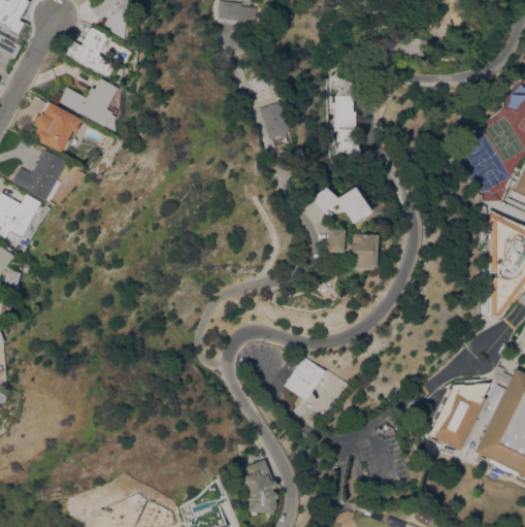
[(27,0),(0,0),(0,27),(17,35),(22,23),(18,21),(27,0)]
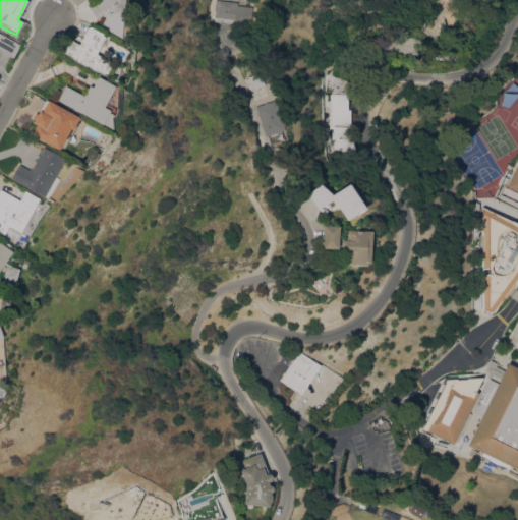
[(124,0),(122,38),(98,26),(105,19),(102,15),(97,19),(89,9),(99,0),(124,0)]
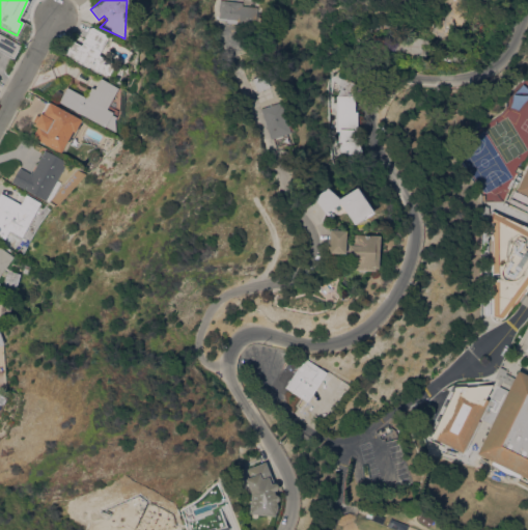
[(437,23),(439,24),(441,19),(445,21),(453,0),(474,0),(456,44),(433,33),(437,23)]
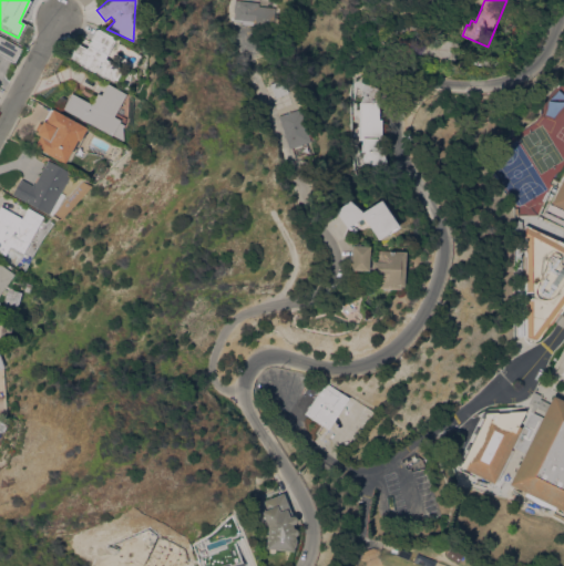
[(276,30),(257,28),(258,27),(245,26),(246,23),(237,22),(238,14),(236,14),(237,1),(243,1),(262,3),(262,8),(278,9),(276,22),(276,30)]
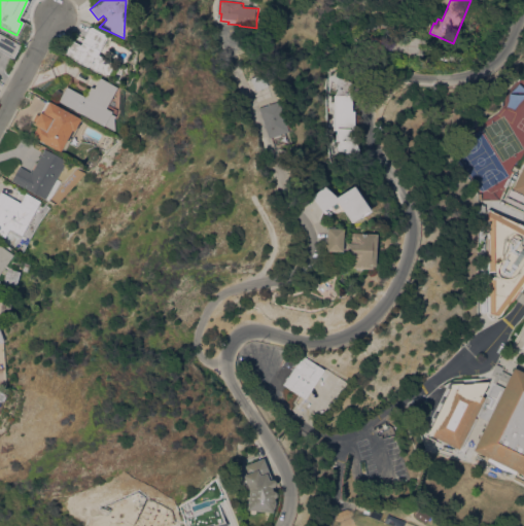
[(411,21),(412,28),(400,30),(398,30),(398,26),(397,21),(411,20),(411,21)]
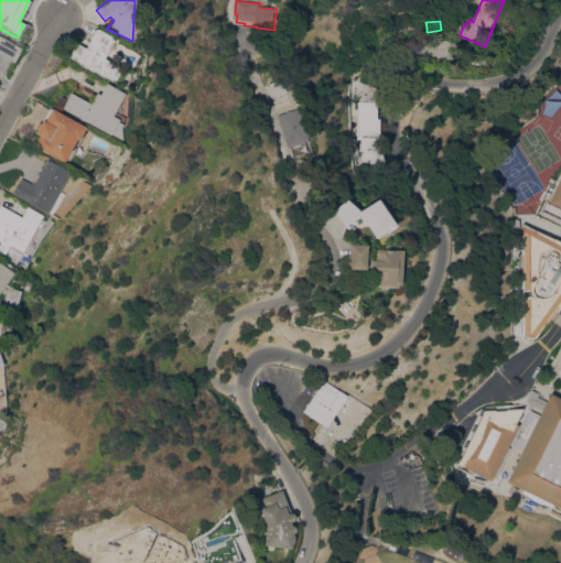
[(391,33),(391,28),(408,24),(409,30),(391,33)]
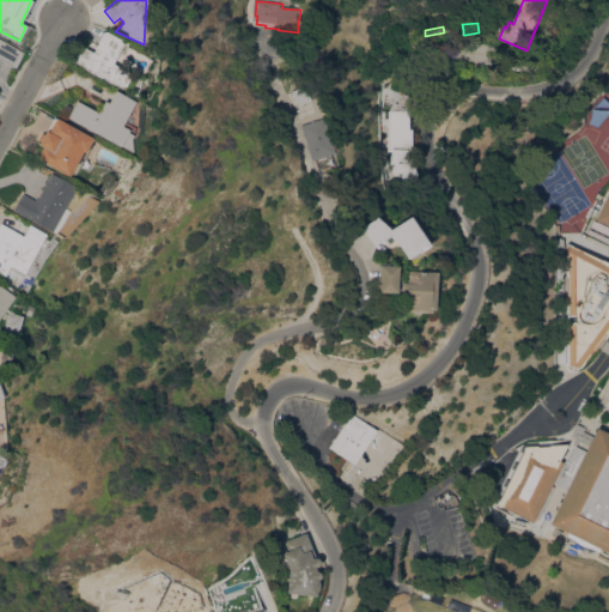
[(103,78),(103,79),(97,76),(97,74),(75,62),(83,48),(84,48),(87,41),(98,46),(98,44),(97,43),(103,34),(104,34),(105,32),(121,41),(120,42),(125,44),(114,65),(129,73),(129,76),(138,79),(132,90),(127,86),(126,88),(123,86),(122,89),(103,78)]
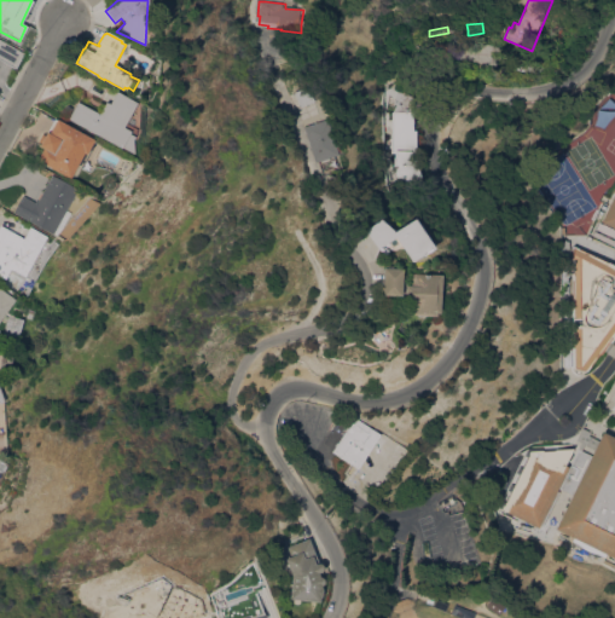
[(0,40),(24,55),(16,70),(0,61),(0,40)]
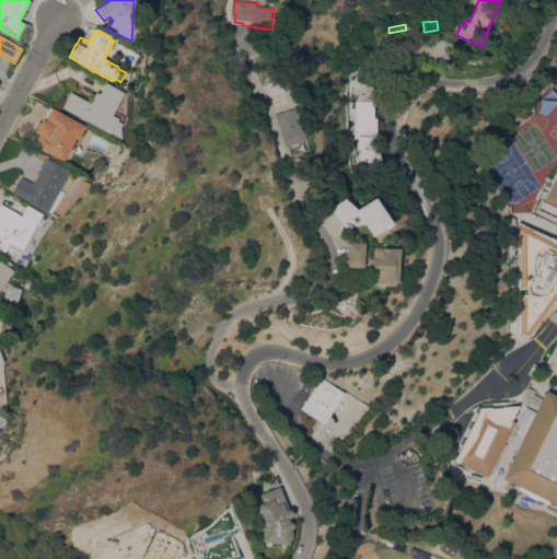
[(269,84),(281,79),(288,92),(275,97),(269,84)]
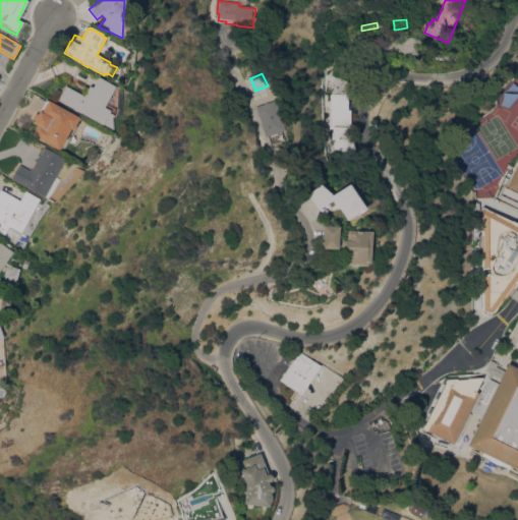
[(334,87),(339,75),(354,82),(347,99),(347,134),(340,134),(340,130),(336,130),(336,95),(338,89),(334,87)]
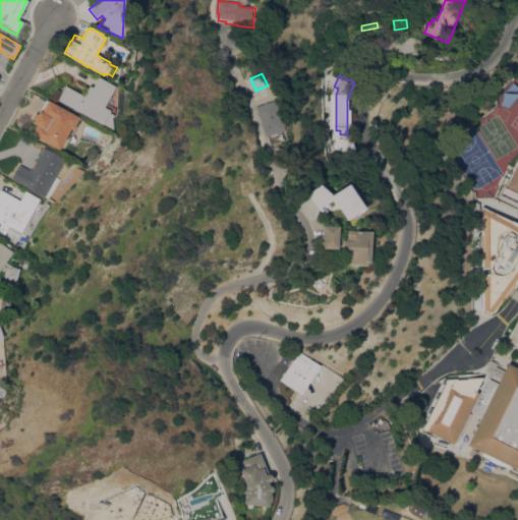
[(105,108),(111,111),(110,113),(114,115),(113,119),(113,130),(57,101),(65,87),(83,97),(90,87),(93,89),(98,77),(116,87),(105,108)]
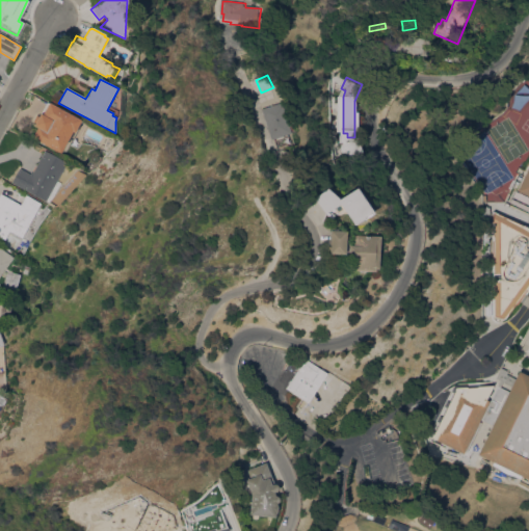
[(81,121),(75,133),(72,132),(60,154),(31,138),(37,128),(33,126),(34,124),(33,123),(36,116),(38,117),(41,114),(42,115),(49,103),(81,121)]
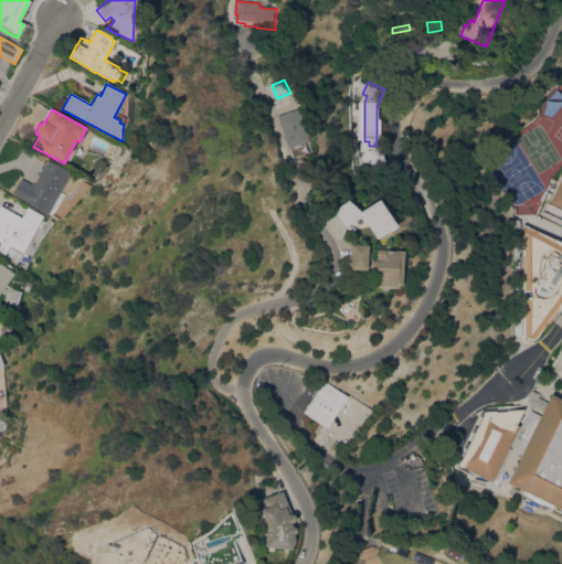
[(300,109),(311,142),(290,149),(281,116),(282,116),(300,109)]
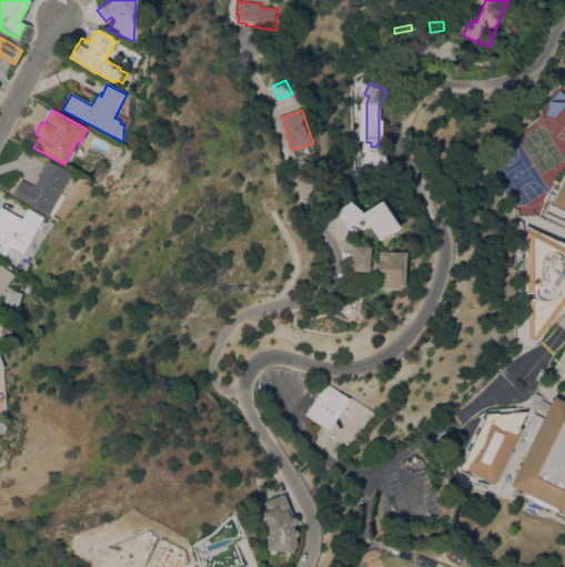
[(71,174),(61,194),(64,195),(57,211),(52,216),(49,215),(24,202),(23,202),(12,196),(21,180),(32,186),(33,184),(34,185),(48,161),(71,174)]
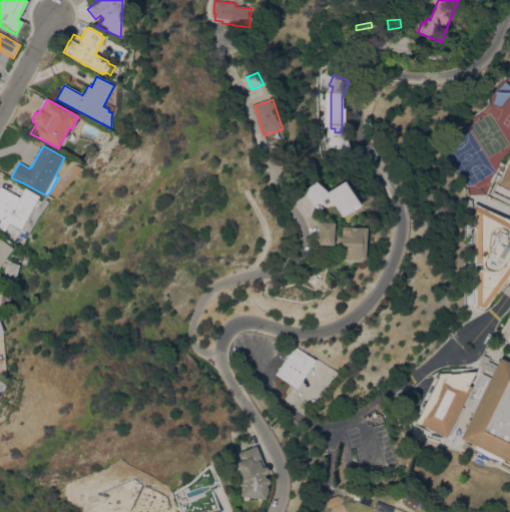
[(509,188),(501,184),(509,167),(509,188)]
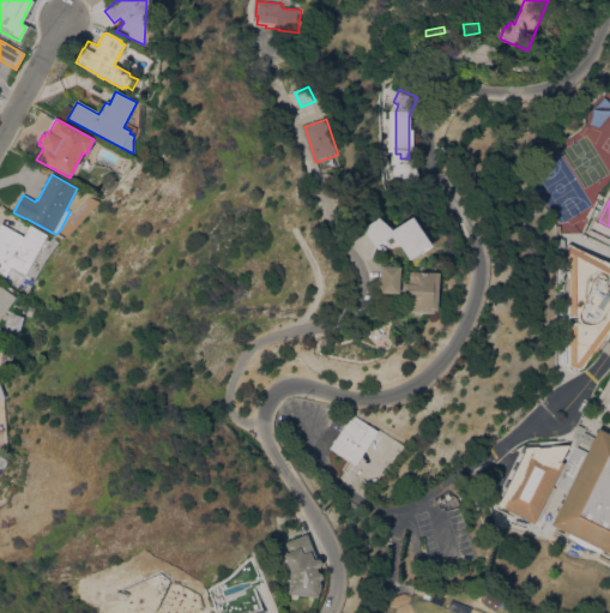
[(378,247),(364,229),(380,218),(394,230),(414,217),(433,247),(410,260),(394,236),(385,242),(378,247)]
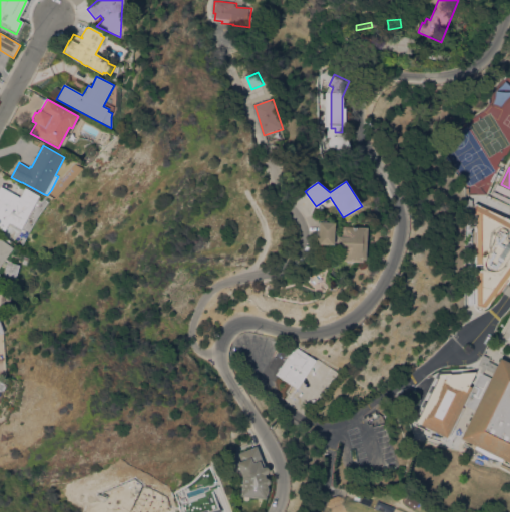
[(509,204),(491,194),(497,183),(509,189),(509,204)]
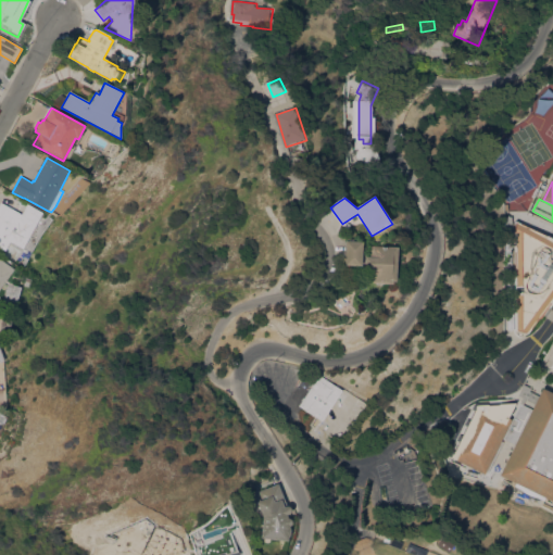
[(23,250),(10,242),(4,251),(0,248),(0,203),(21,215),(27,204),(42,213),(23,250)]
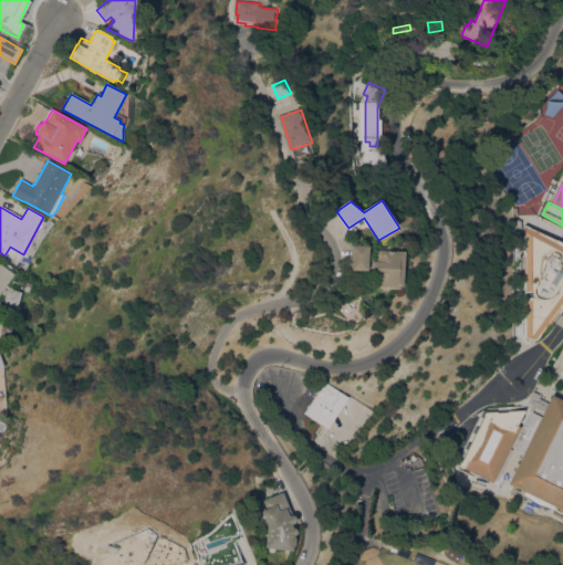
[(535,242),(546,243),(546,252),(543,252),(543,262),(534,261),(535,242)]
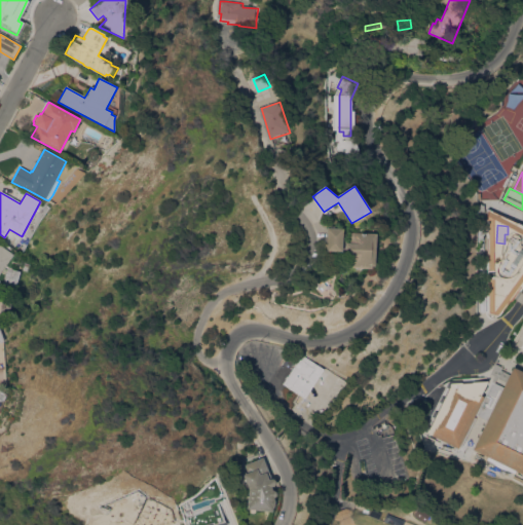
[(329,228),(344,229),(343,252),(328,252),(329,230),(329,228)]
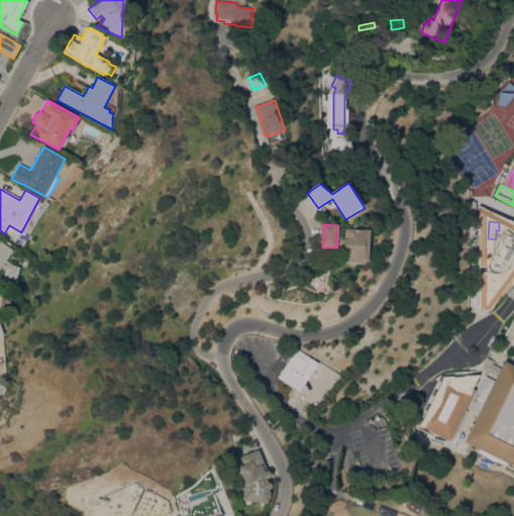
[(345,239),(345,228),(372,230),(370,263),(368,263),(368,265),(346,264),(346,262),(344,261),(344,251),(340,251),(341,238),(344,239),(345,239)]
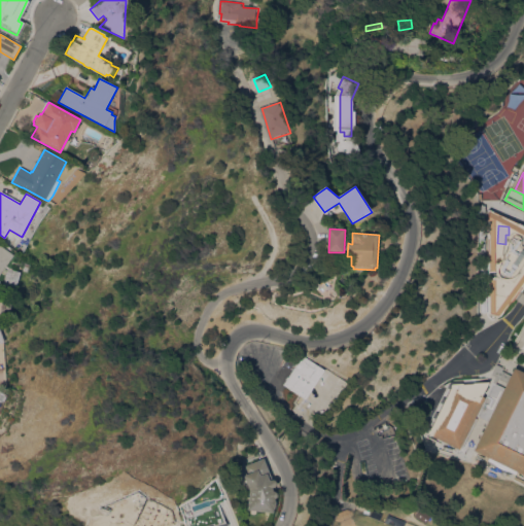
[(0,246),(12,255),(0,273),(0,246)]
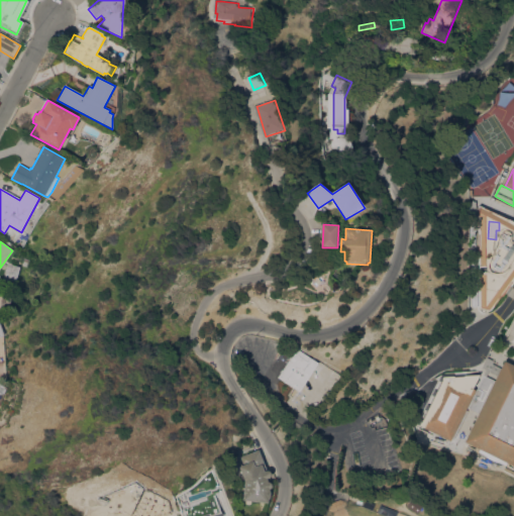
[(495,365),(488,360),(500,335),(507,338),(495,365)]
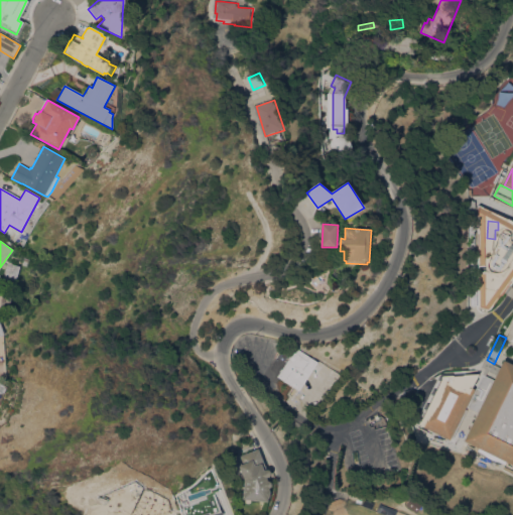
[(301,391),(279,377),(298,348),(321,363),(301,391)]
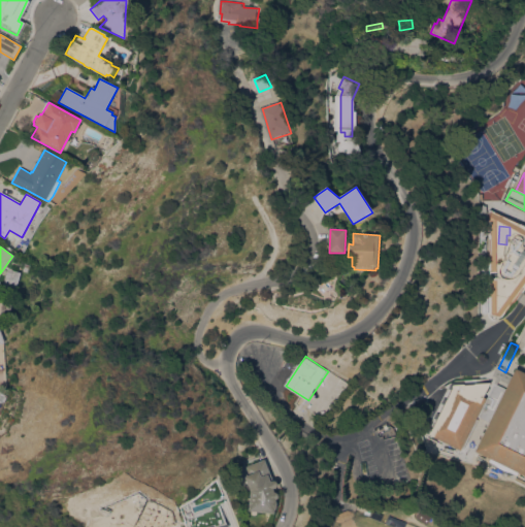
[(524,474),(521,472),(519,475),(515,473),(511,472),(506,471),(491,461),(493,459),(478,452),(491,423),(482,418),(466,450),(464,449),(463,450),(461,449),(458,454),(453,451),(453,452),(445,450),(448,442),(431,435),(457,381),(476,390),(474,392),(485,397),(498,368),(505,372),(514,376),(517,368),(524,372),(524,474)]
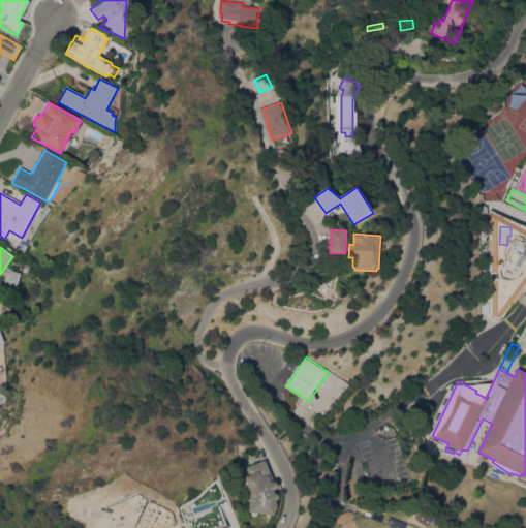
[(247,477),(251,475),(249,468),(268,461),(275,480),(278,482),(279,484),(280,486),(279,488),(278,490),(275,491),(277,494),(279,494),(280,496),(280,498),(280,500),(278,500),(278,502),(279,504),(278,509),(277,510),(276,515),(251,511),(253,494),(247,477)]
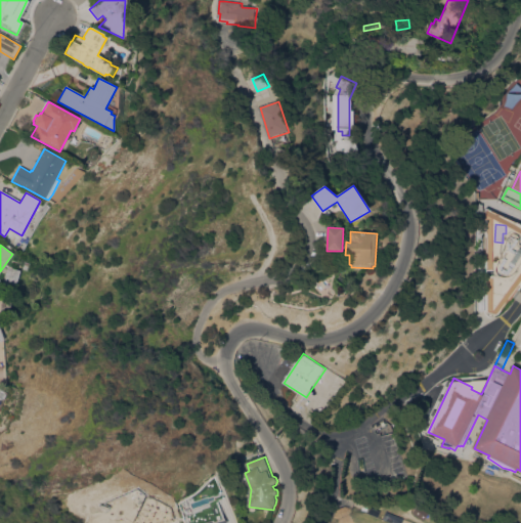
[(218,500),(226,521),(222,522),(213,522),(213,521),(209,522),(191,522),(187,512),(218,500)]
